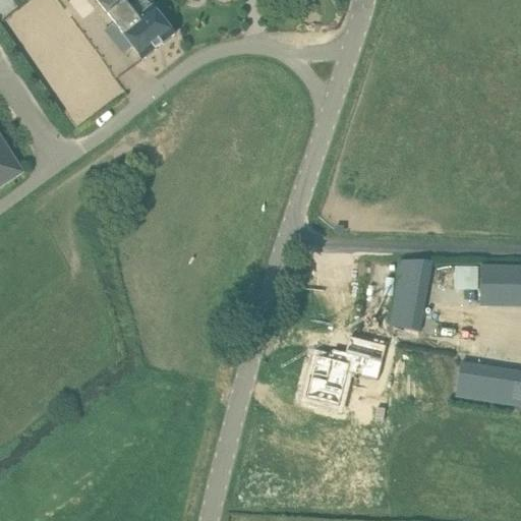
[(139,17),(125,0),(96,0),(122,32),(121,33),(143,60),(175,35),(154,7),(139,17)]
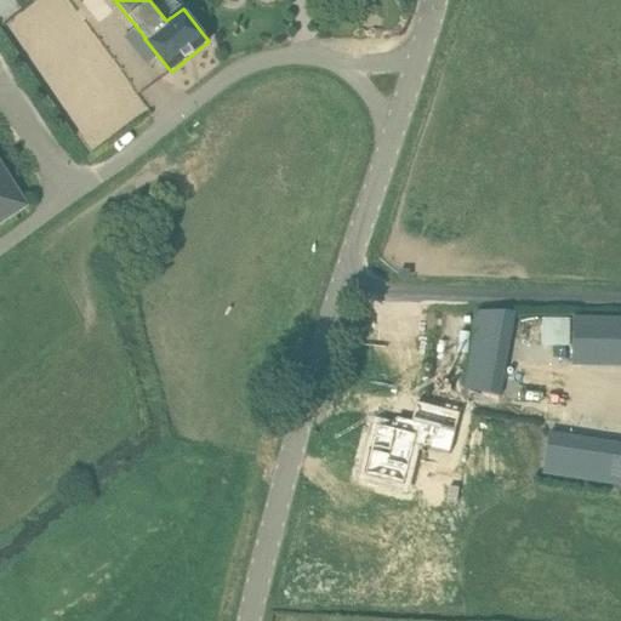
[(0,224),(28,206),(15,186),(0,163),(0,224)]
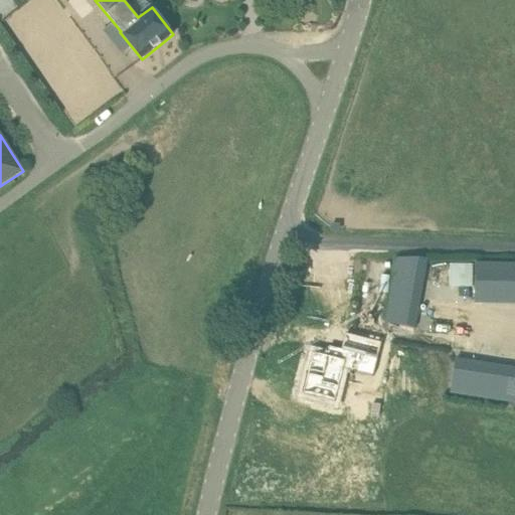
[(397,259),(395,273),(423,278),(426,263),(427,259),(397,259)]
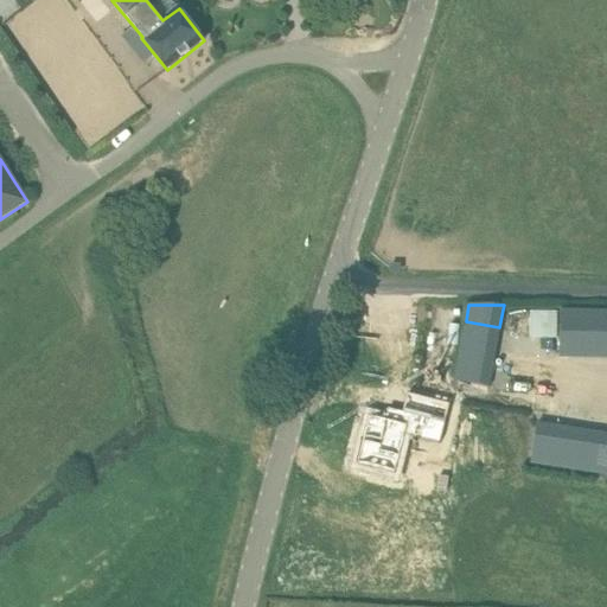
[(542,321),(513,317),(500,389),(529,394),(531,378),(547,381),(551,352),(537,350),(542,321)]
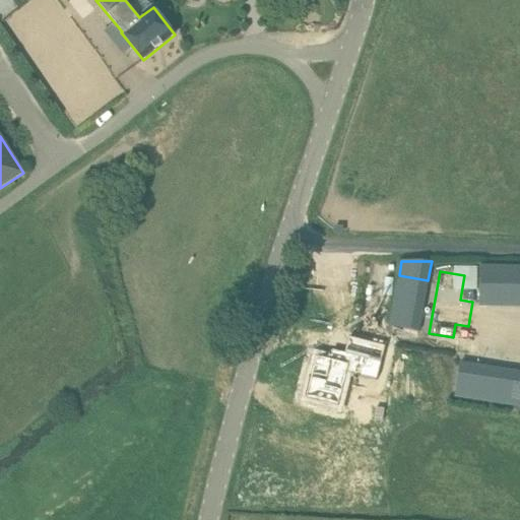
[(394,304),(390,325),(419,330),(424,309),(394,304)]
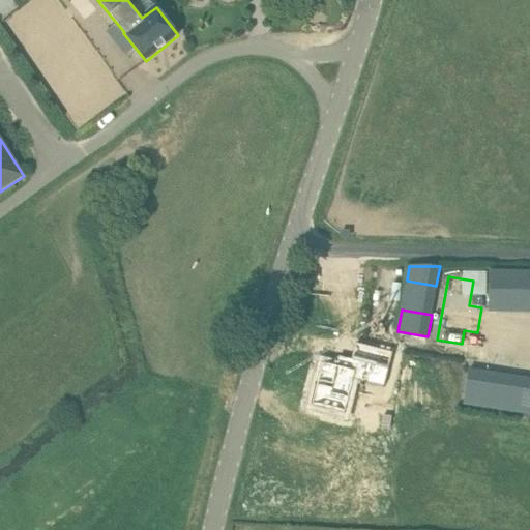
[(323,363),(313,406),(346,414),(354,380),(385,388),(393,353),(356,344),(352,360),(340,357),(336,367),(326,364),(323,363)]
